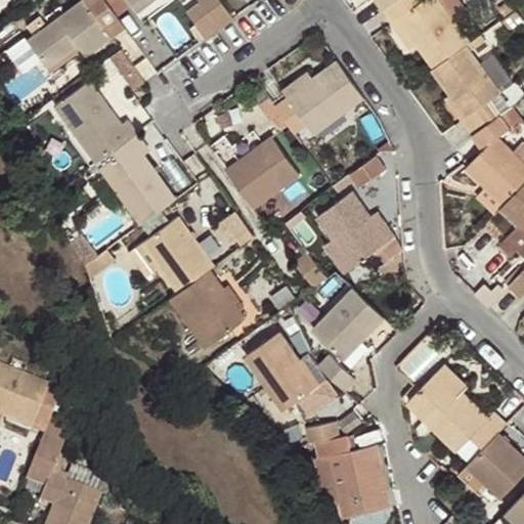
[(113,37),(86,0),(80,0),(26,39),(50,72),(80,49),(85,56),(113,37)]
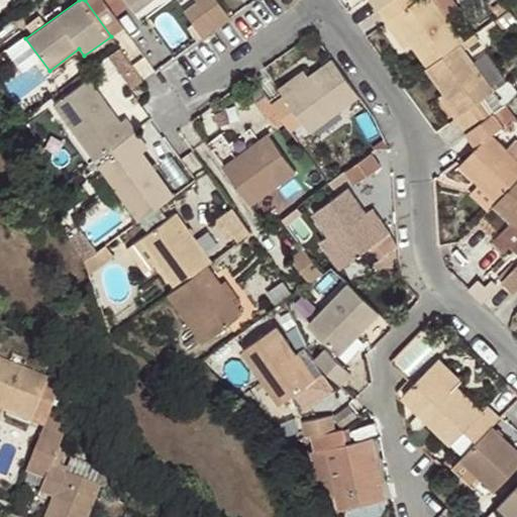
[(151,0),(135,0),(128,5),(133,13),(151,0)]
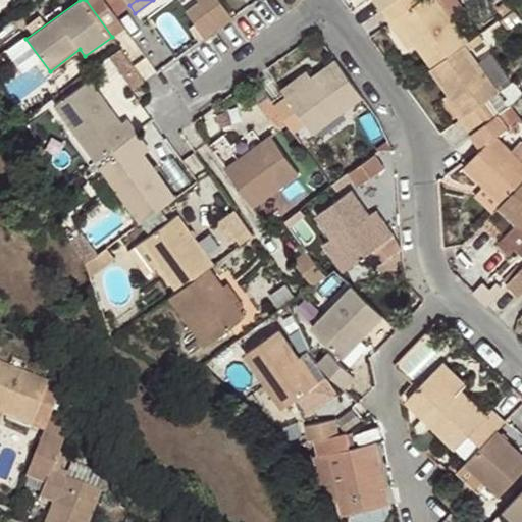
[(218,28),(232,17),(219,0),(198,0),(200,2),(218,28)]
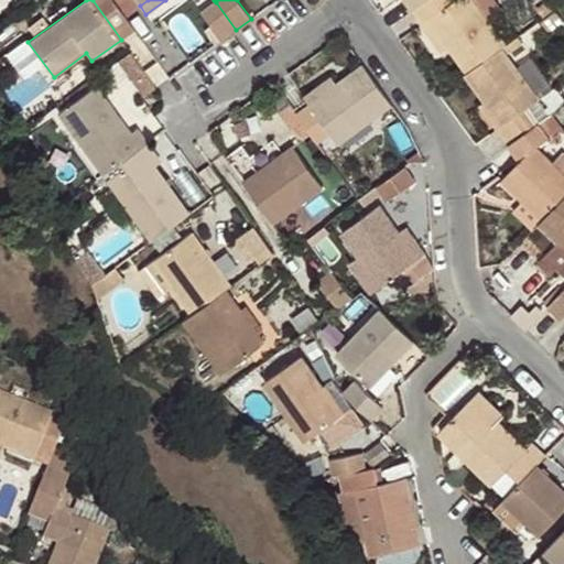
[(403,0),(411,11),(413,10),(426,0),(403,0)]
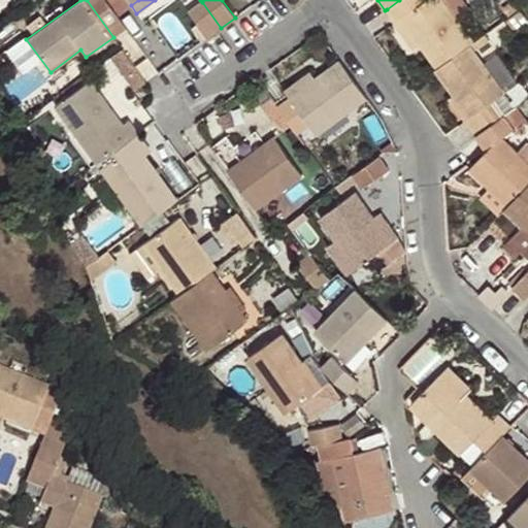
[(399,0),(387,9),(396,23),(401,19),(421,44),(437,68),(470,44),(473,42),(442,0),(399,0)]
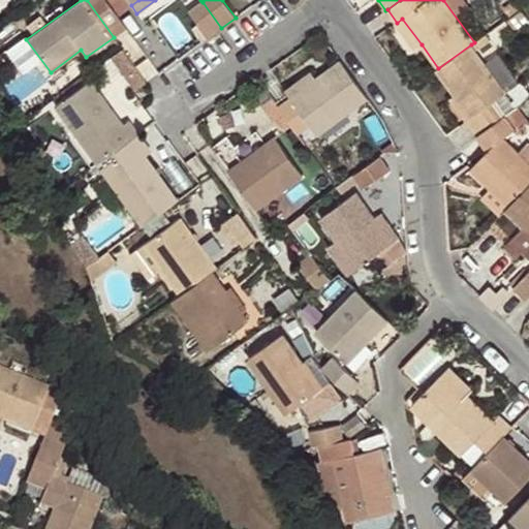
[(512,0),(502,7),(509,17),(523,7),(517,0),(512,0)]
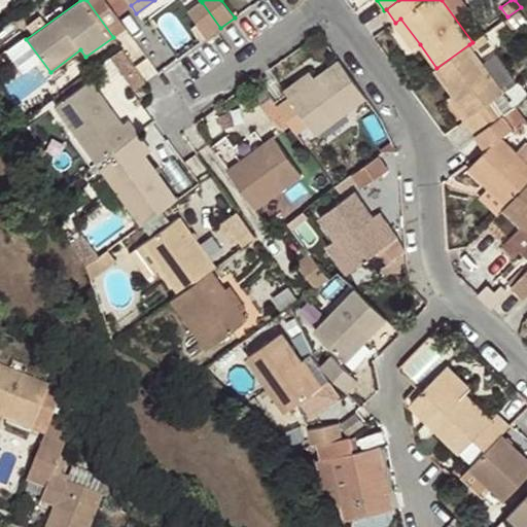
[(187,11),(207,37),(220,28),(202,2),(187,11)]
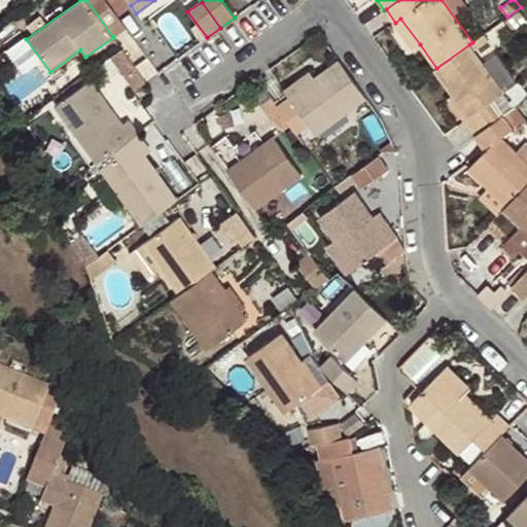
[(400,19),(395,23),(414,49),(420,44),(400,19)]
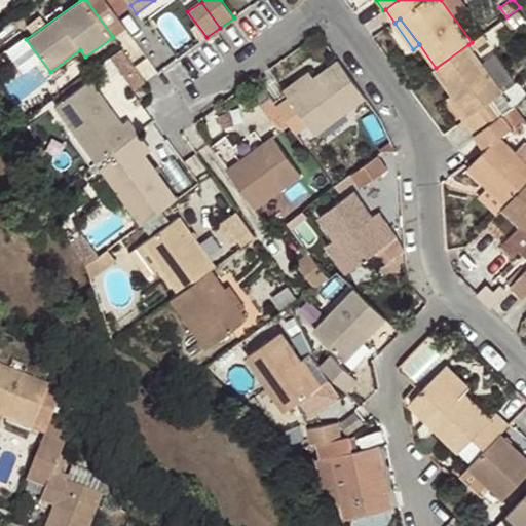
[(436,68),(433,70),(451,97),(466,117),(465,122),(475,135),(499,117),(489,102),(502,92),(490,74),(468,44),(436,68)]
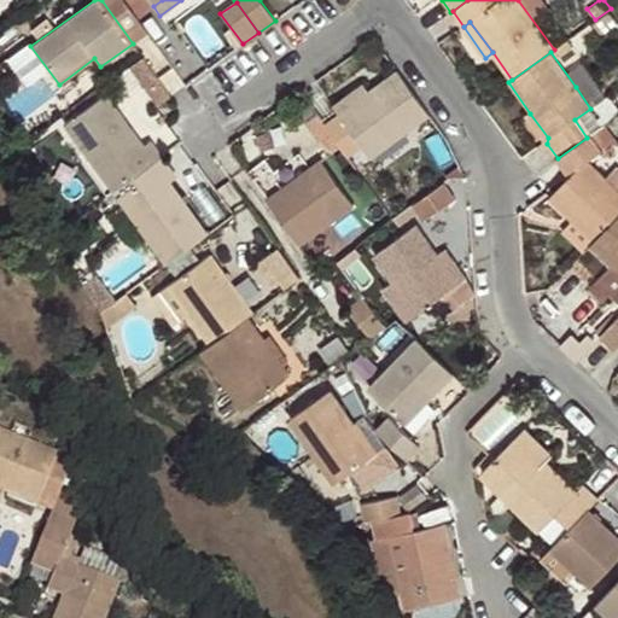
[(151,56),(136,64),(158,104),(173,95),(151,56)]
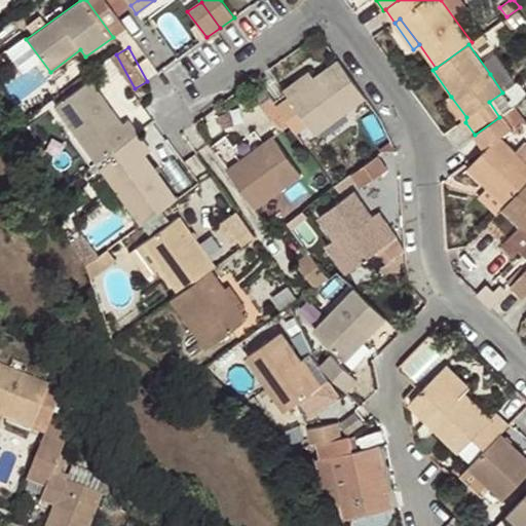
[(289,97),(275,106),(295,134),(308,124),(315,135),(367,99),(366,98),(339,60),(315,77),(289,97)]
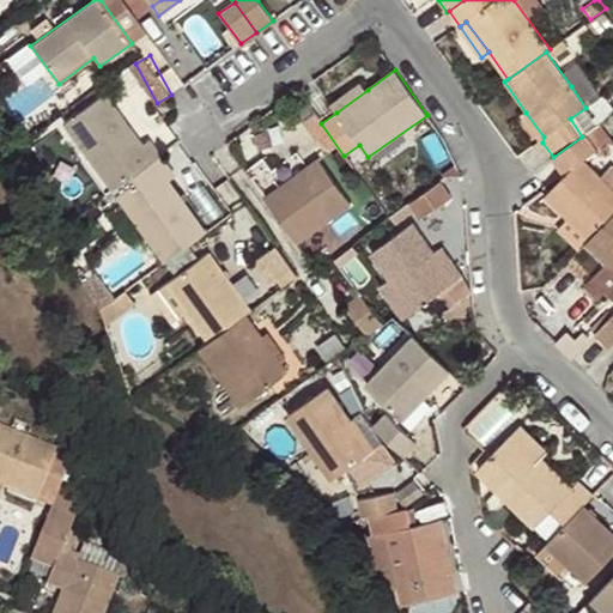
[(571,86),(586,108),(598,99),(602,95),(589,76),(571,86)]
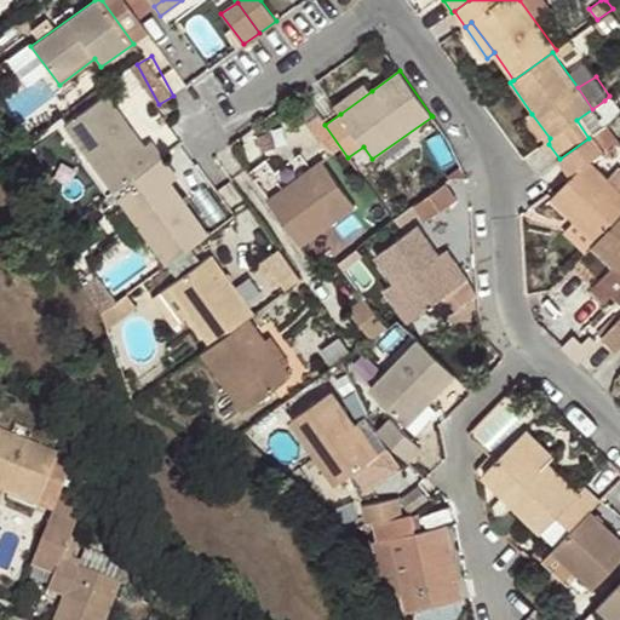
[(333,104),(340,114),(372,91),(365,82),(333,104)]
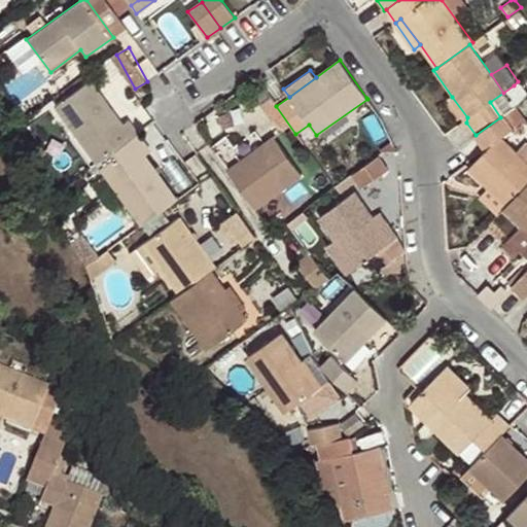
[(111,152),(138,133),(126,117),(120,121),(103,98),(90,78),(53,105),(96,164),(111,152)]
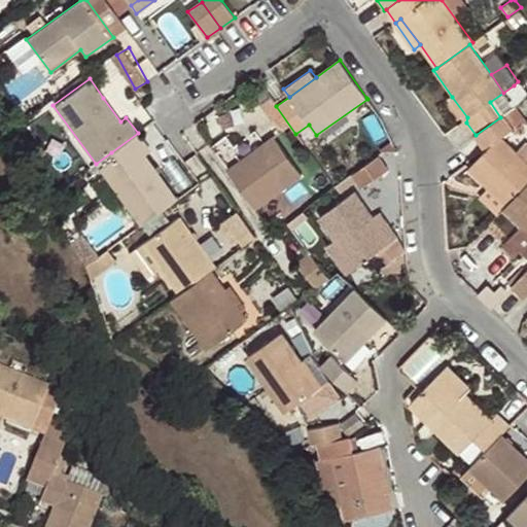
[(514,85),(524,98),(526,95),(526,89),(520,80),(518,81),(514,85)]
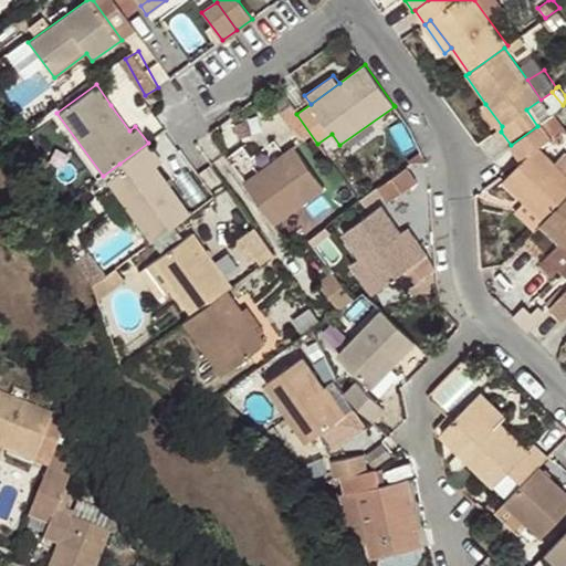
[(129,130),(135,126),(117,101),(111,105),(129,130)]
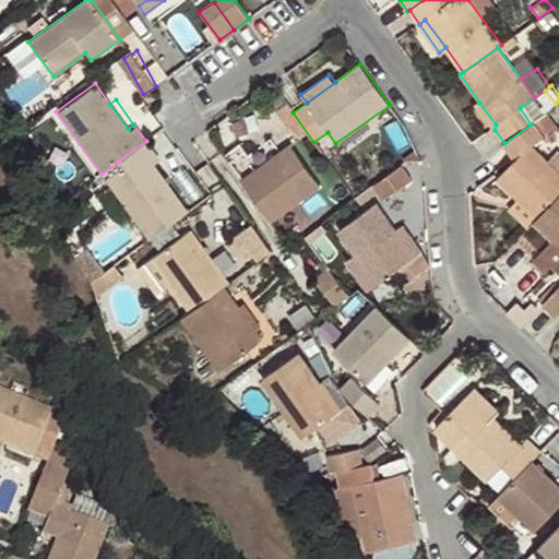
[(496,125),(479,103),(474,107),(480,119),(495,130),(496,125)]
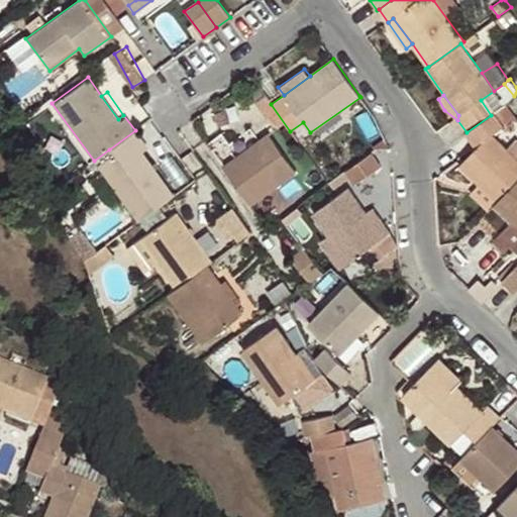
[(491,115),(467,132),(477,146),(458,167),(475,184),(498,201),(516,181),(516,160),(506,149),(492,134),(503,127),(494,113),(491,115)]
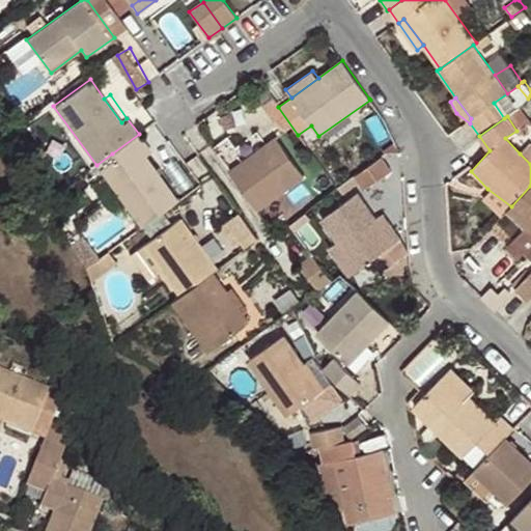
[(152,152),(139,134),(112,154),(115,158),(100,168),(142,226),(178,200),(146,157),(152,152)]
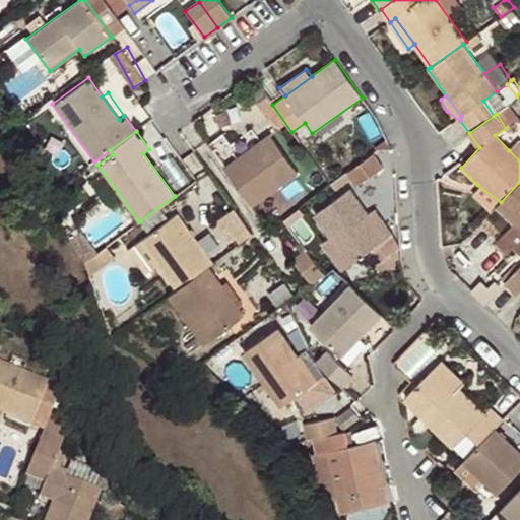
[(224,132),(209,143),(252,205),(299,174),(271,133),(241,154),(224,132)]
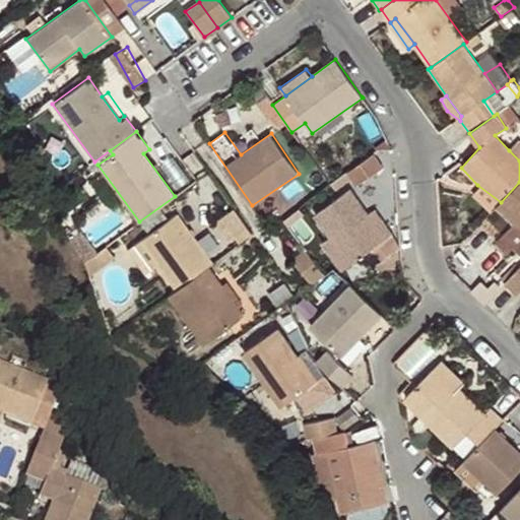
[(509,150),(519,160),(519,139),(519,140),(509,150)]
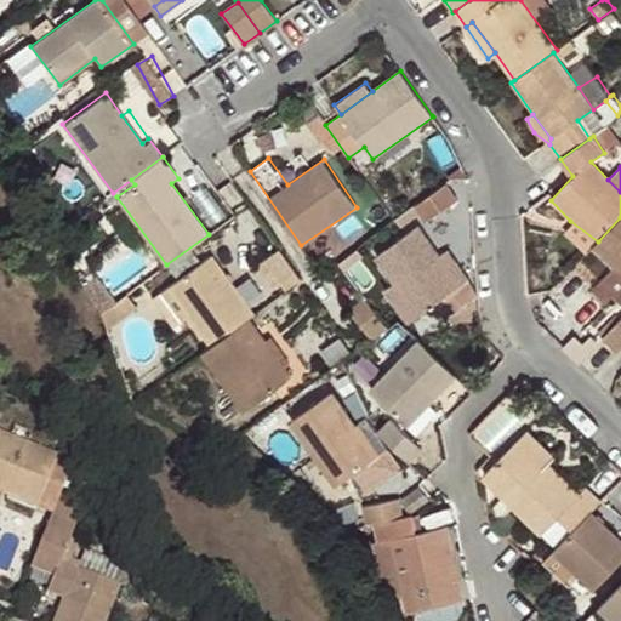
[(446,181),(415,205),(426,221),(459,198),(446,181)]
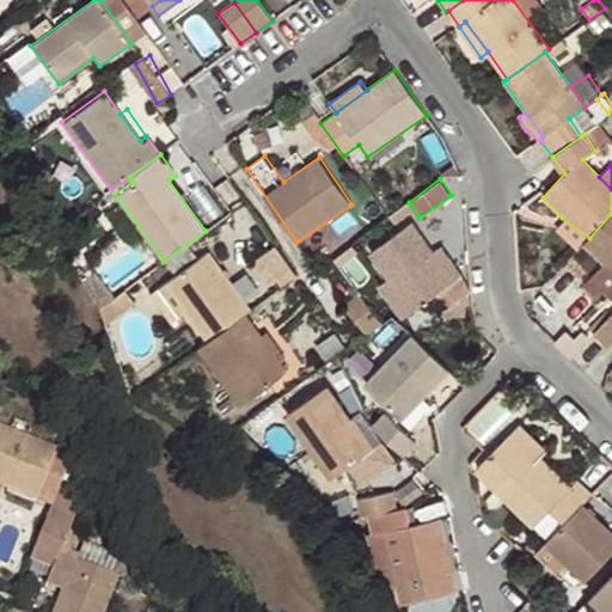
[(331,251),(360,221),(348,209),(319,238),(331,251)]
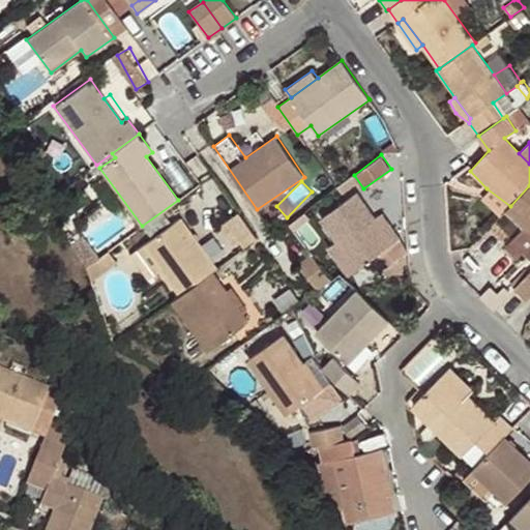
[(529,185),(510,206),(506,210),(527,231),(529,233),(529,185)]
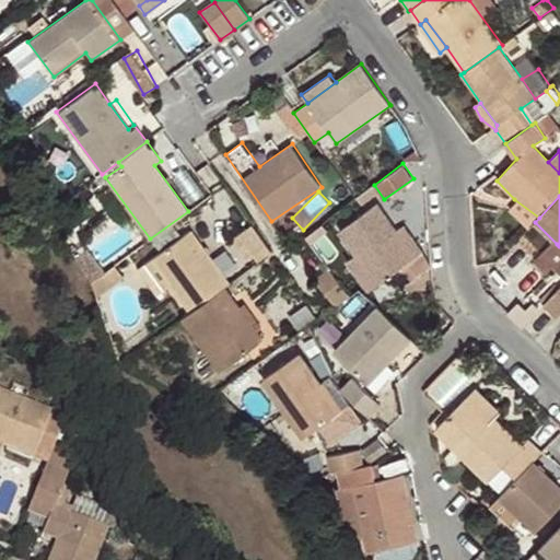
[(511,203),(533,224),(535,222),(539,218),(514,199),(511,203)]
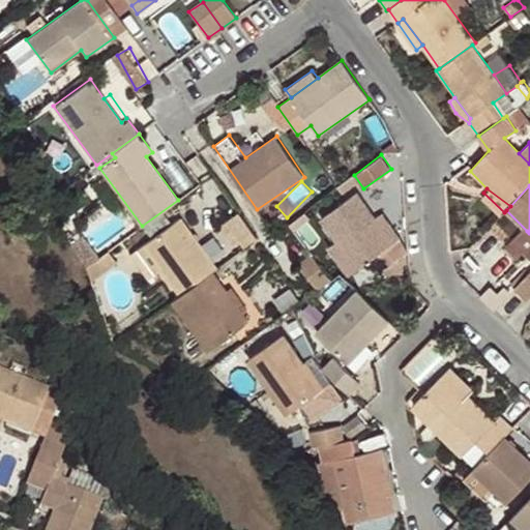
[(383,226),(377,217),(357,190),(321,217),(337,240),(359,269),(400,239),(388,223),(383,226)]
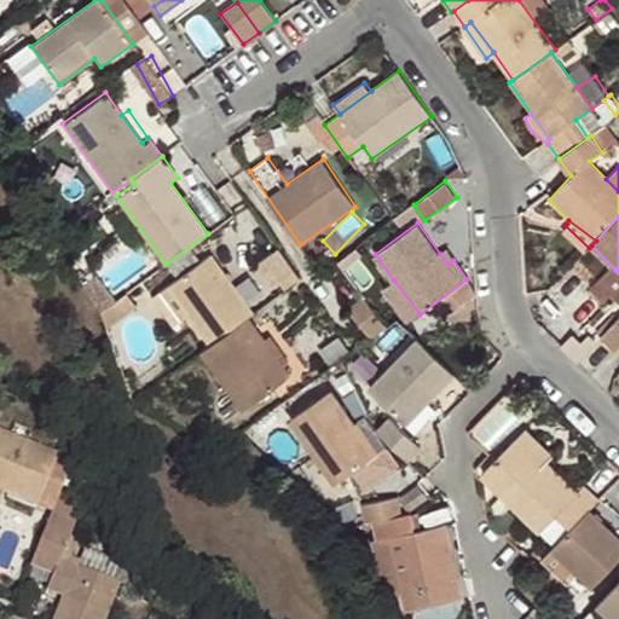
[(347,258),(358,284),(383,273),(371,247),(347,258)]
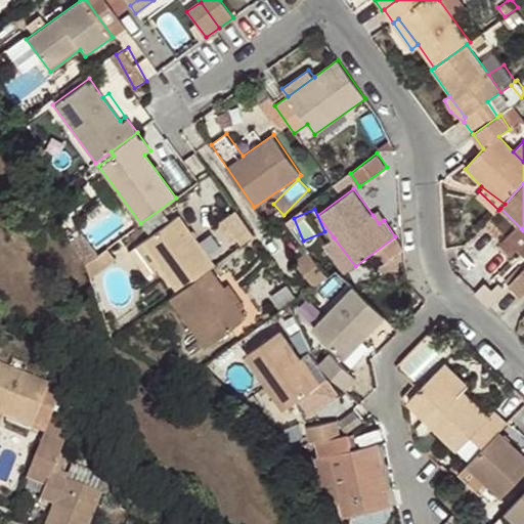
[(255,237),(236,210),(223,219),(235,237),(242,248),(255,237)]
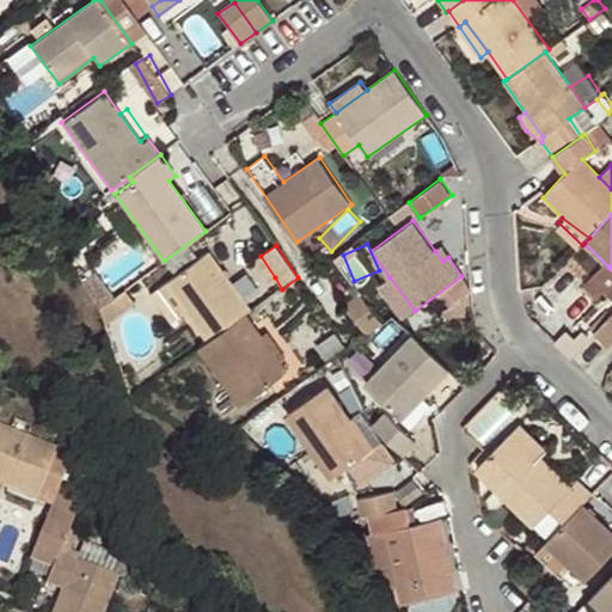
[(442,248),(435,251),(442,261),(448,257),(442,248)]
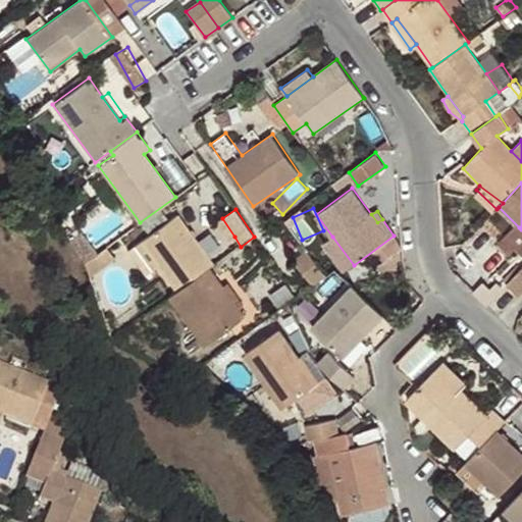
[(209,269),(213,266),(177,215),(141,242),(159,267),(177,292),(209,269)]
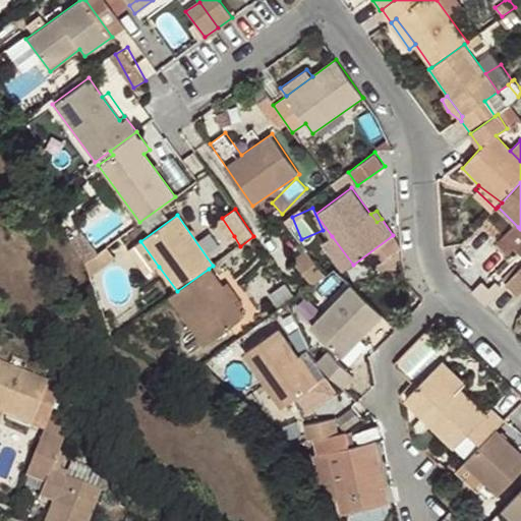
[(234,236),(222,218),(216,223),(227,240),(234,236)]
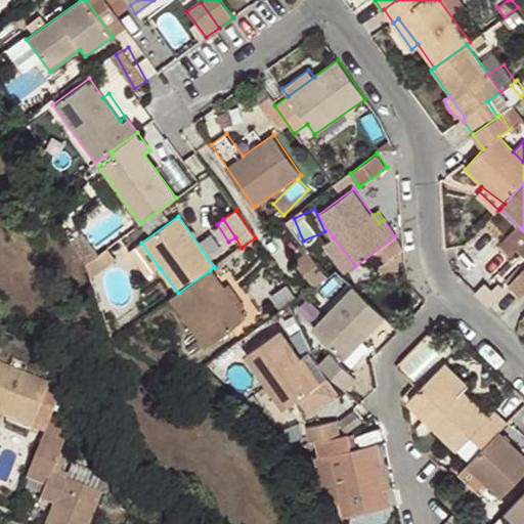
[(523,230),(521,228),(511,239),(523,252),(523,230)]
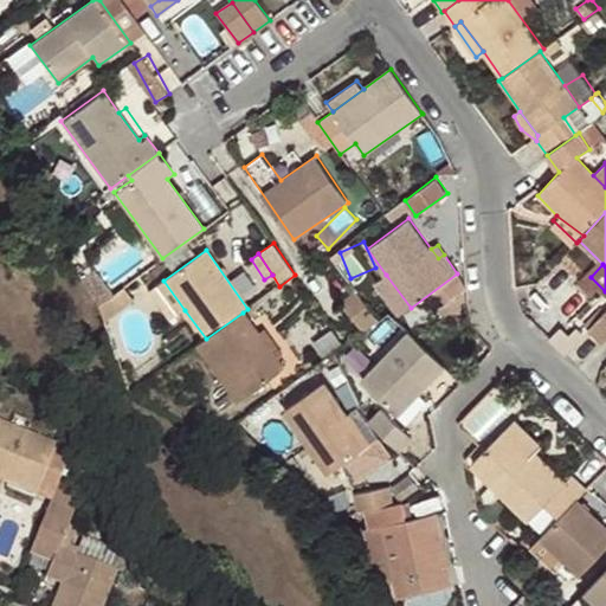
[(90,271),(82,277),(100,304),(108,298),(90,271)]
